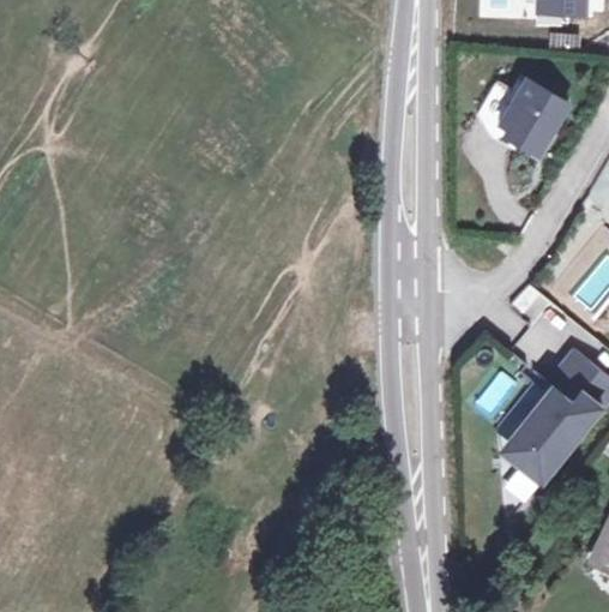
[(536,0),(536,15),(589,13),(588,0),(536,0)]
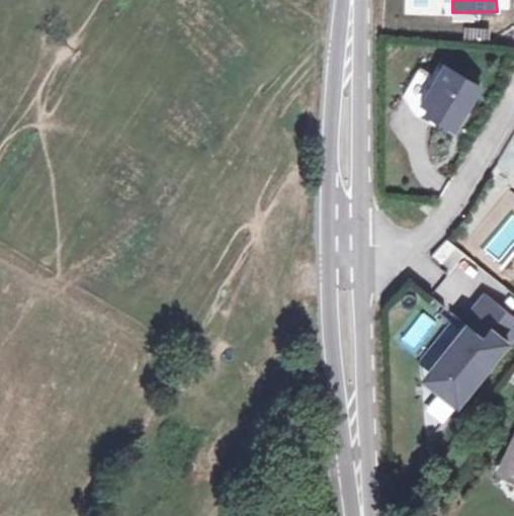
[(434,61),(414,111),(463,132),(484,80),(434,61)]
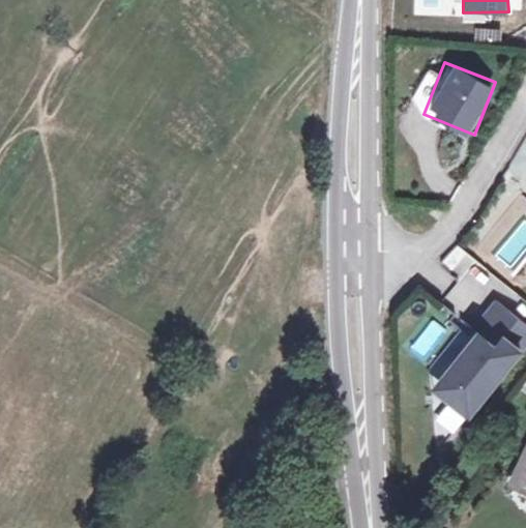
[(473,316),(501,279),(459,247),(447,264),(465,276),(449,298),(473,316)]
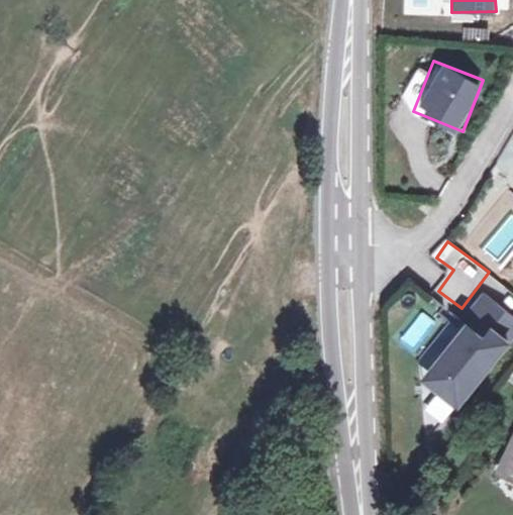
[(457,411),(512,345),(512,317),(487,295),(417,377),(457,411)]
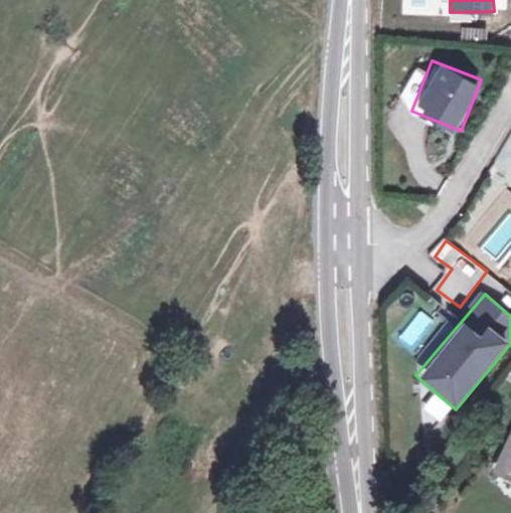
[(422,314),(402,341),(415,350),(435,323),(422,314)]
